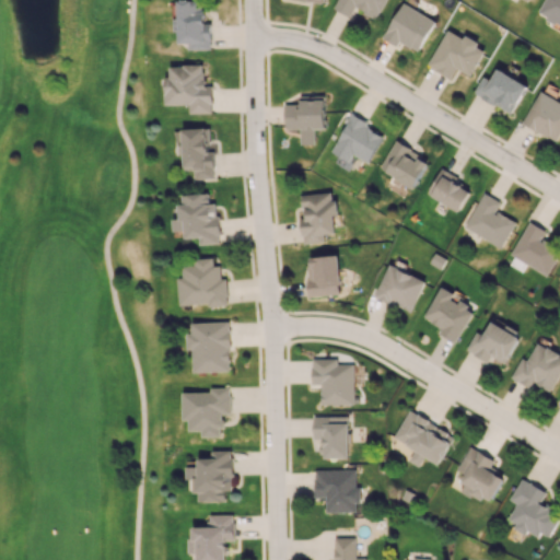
[(211,48),(211,22),(205,22),(205,0),(178,0),(178,19),(175,19),(175,33),(179,33),(179,42),(188,42),(188,49),(211,48)]
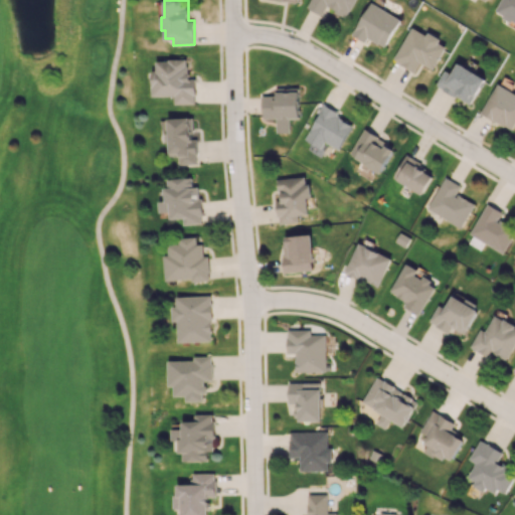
[(311,0),(308,8),(322,15),(326,7),(347,17),(355,0),(311,0)]
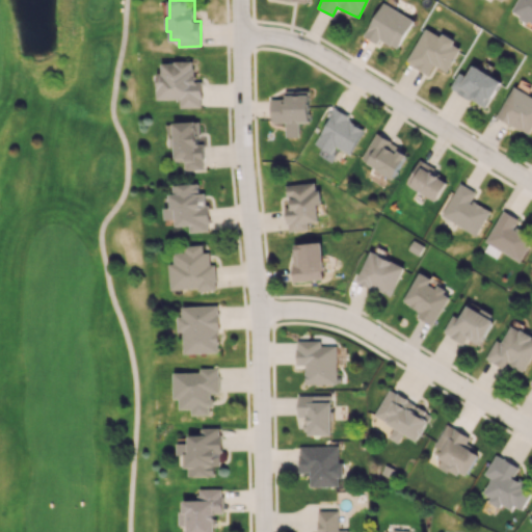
[(531,23),(531,0),(516,0),(511,11),(531,23)]
